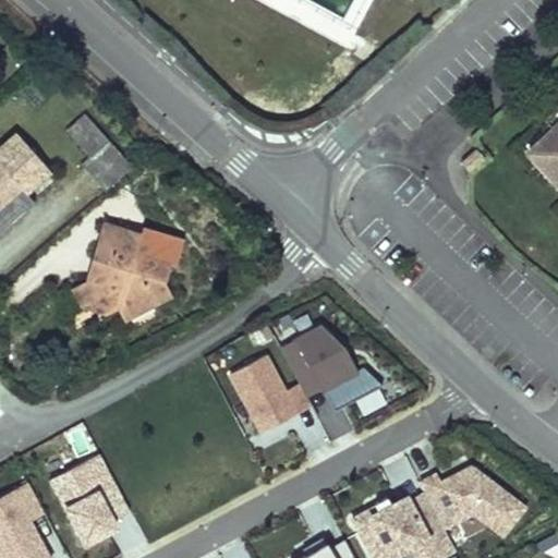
[(553,129),(557,122),(557,106),(542,128),(547,133),(553,129)]
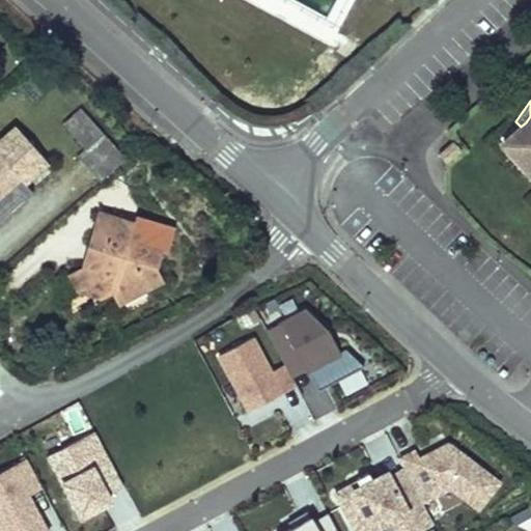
[(61,121),(86,148),(78,156),(101,180),(128,157),(80,105),(61,121)]
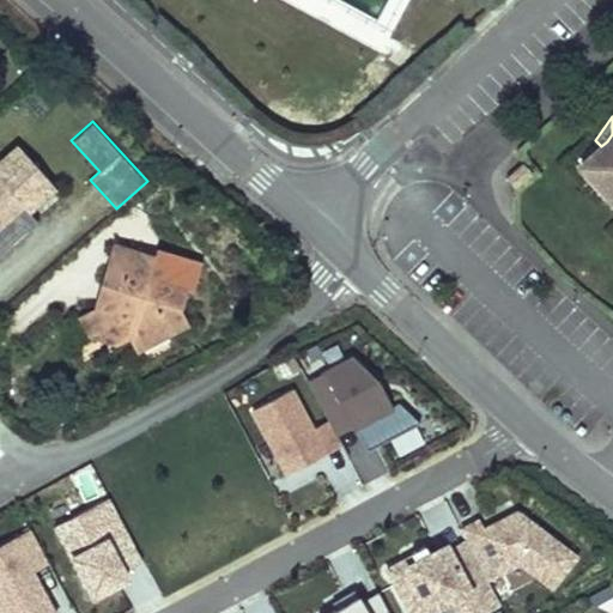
[(612,134),(607,141),(612,146),(610,149),(606,152),(604,156),(601,161),(600,165),(600,171),(600,176),(601,181),(602,184),(605,188),(606,189),(607,190),(605,193),(612,201),(612,134)]
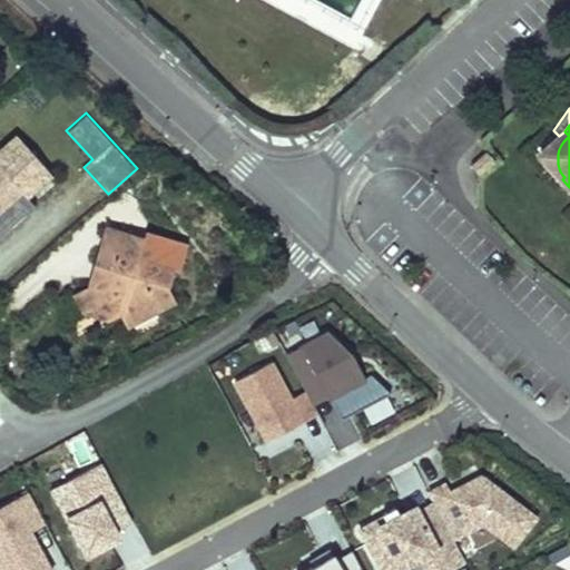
[(0,150),(0,209),(12,199),(21,192),(26,197),(51,175),(17,136),(0,150)]
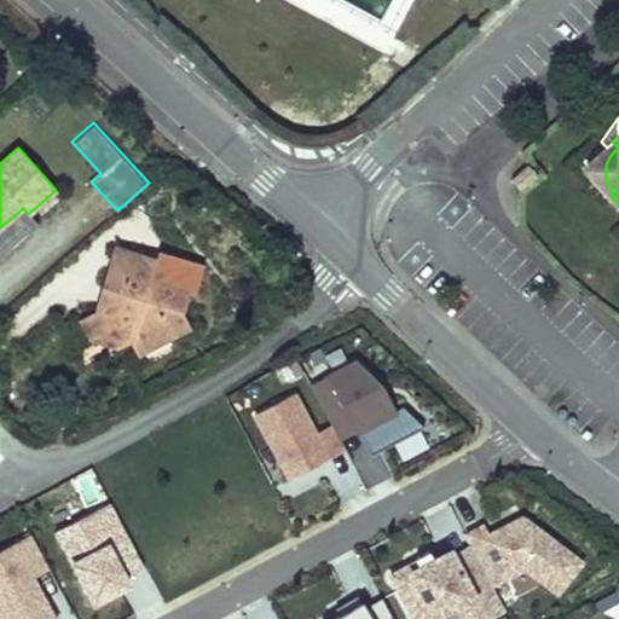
[(537,175),(528,165),(512,180),(520,190),(537,175)]
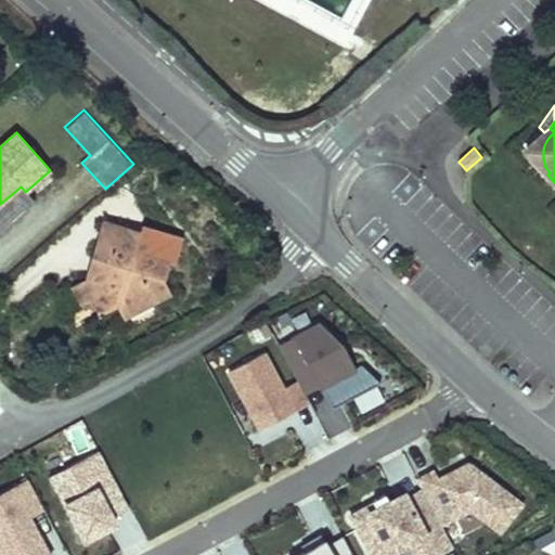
[(25,192),(21,186),(12,194),(17,199),(25,192)]
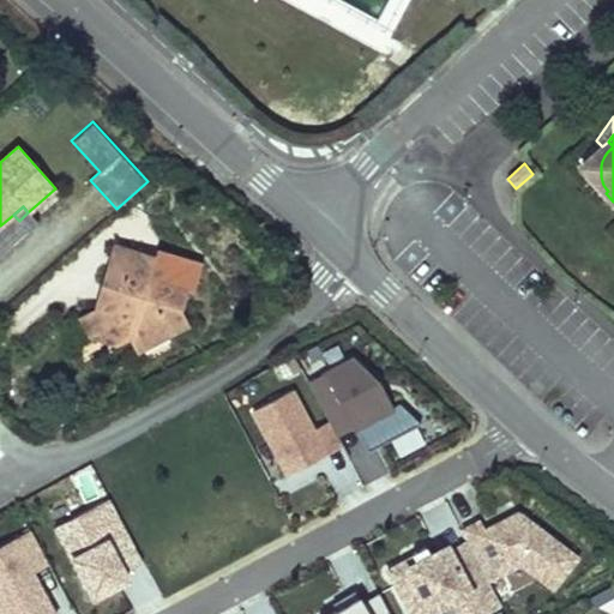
[(80,318),(90,338),(108,329),(118,347),(130,339),(136,351),(188,324),(180,308),(186,290),(148,278),(154,259),(115,246),(108,271),(122,276),(116,299),(97,308),(80,318)]
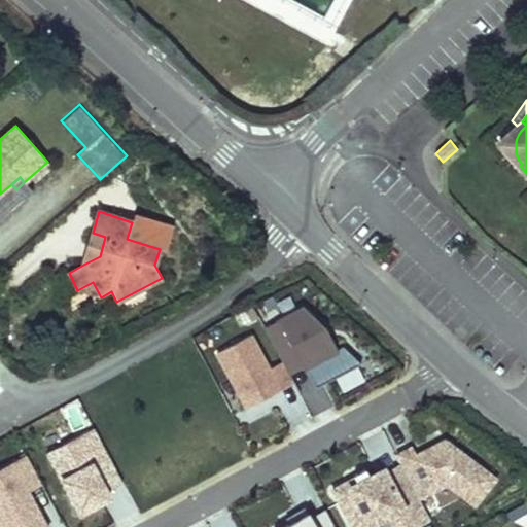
[(105,237),(93,233),(83,265),(100,256),(105,237)]
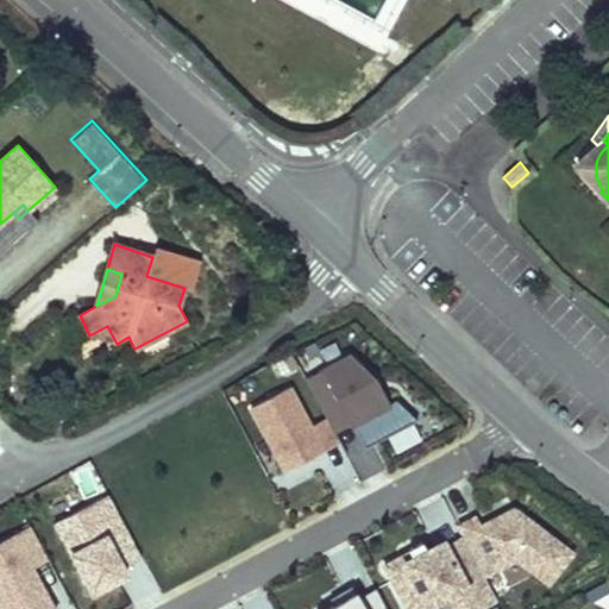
[(89,336),(117,344),(107,326),(89,336)]
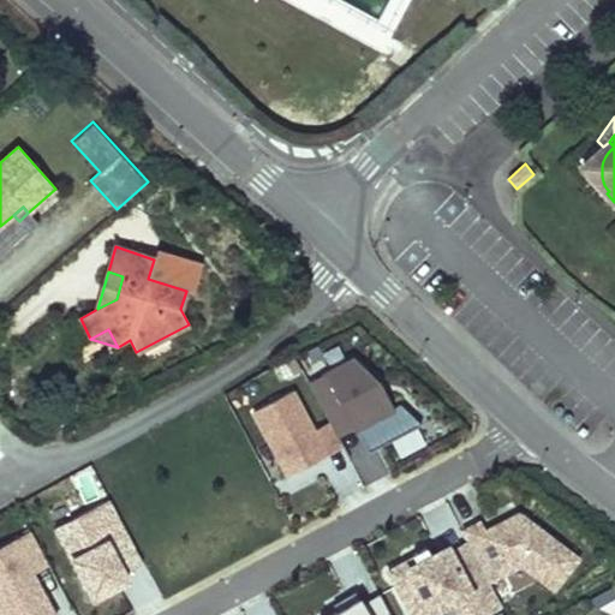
[(291,392),(254,412),(287,476),(340,448),(327,423),(311,431),(291,392)]
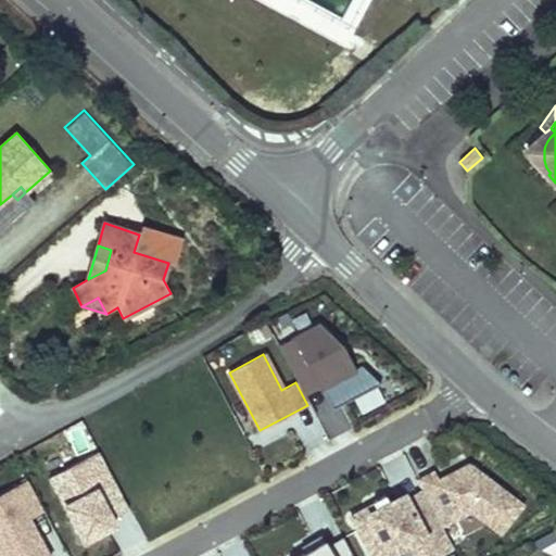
[(48,475),(79,543),(131,518),(100,451),(48,475)]
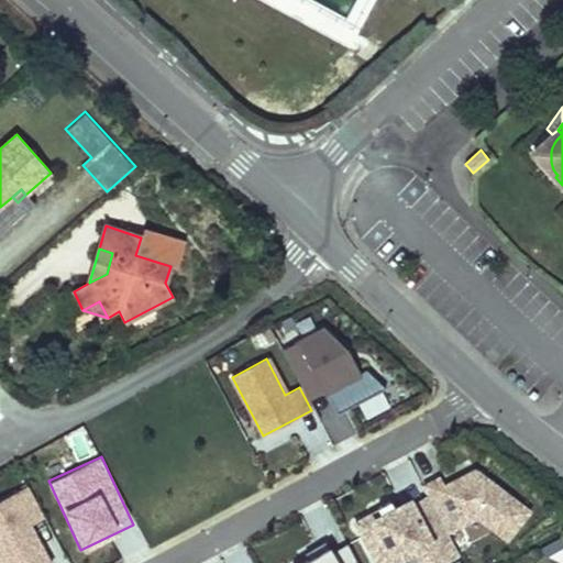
[(51,562),(32,522),(44,517),(30,486),(0,498),(0,562),(51,562)]
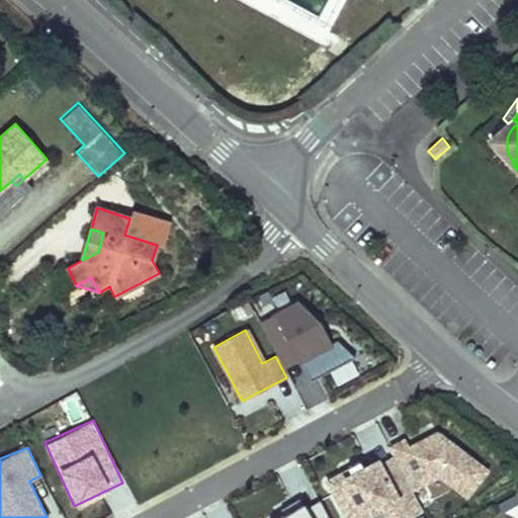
[(358,462),(327,480),(346,517),(361,517),(380,509),(385,517),(406,517),(423,510),(393,455),(362,471),(358,462)]
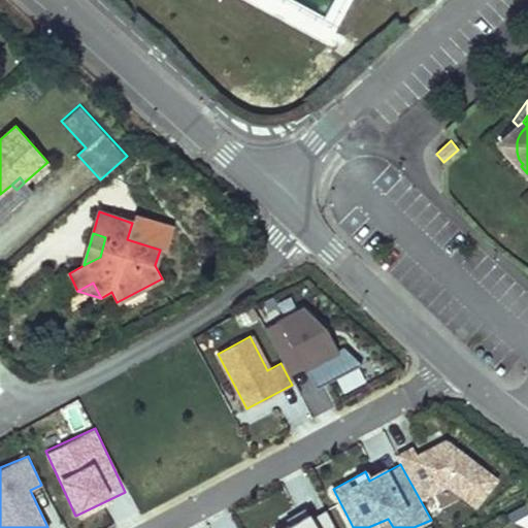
[(291,525),(284,527),(334,527),(326,512),(309,521),(304,508),(287,519),(291,525)]
